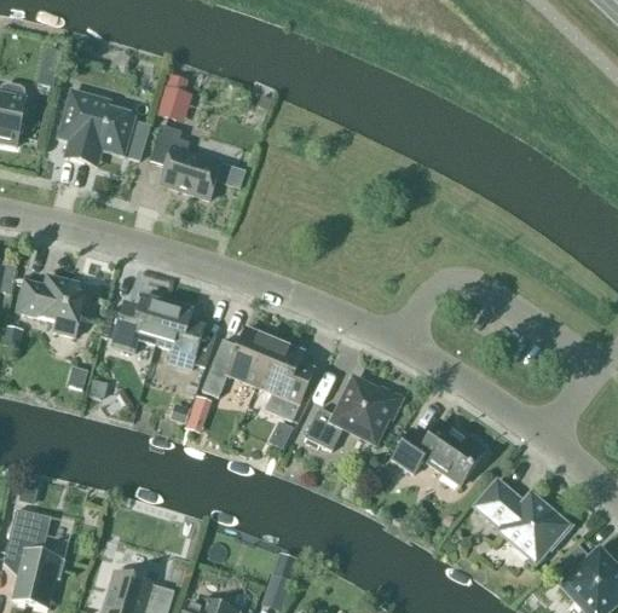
[(184,122),(192,93),(166,85),(157,114),(184,122)]
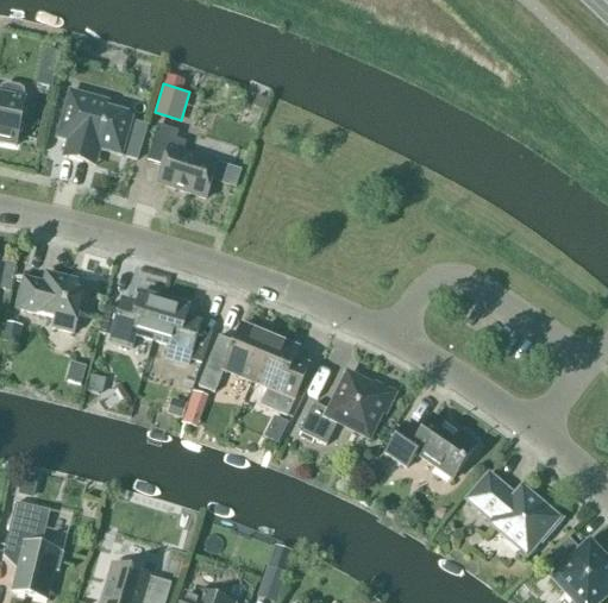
[(123,152),(133,113),(107,106),(108,99),(71,88),(58,134),(69,138),(64,154),(96,163),(100,146),(123,152)]
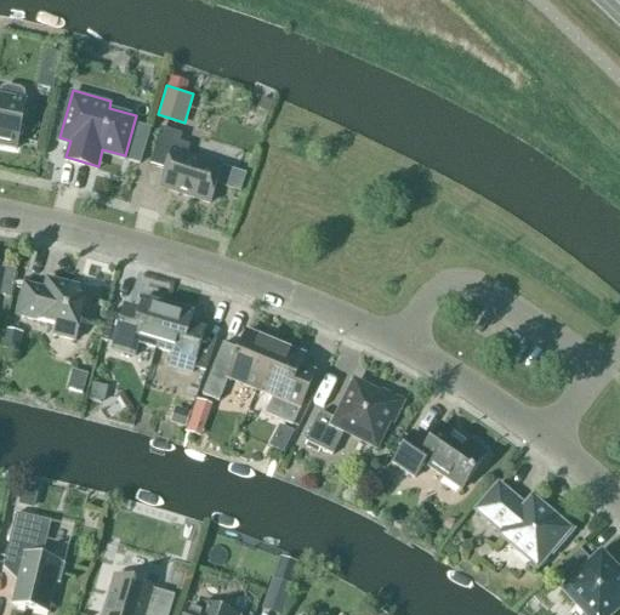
[(0,142),(17,146),(20,134),(23,131),(26,121),(23,118),(27,98),(0,92),(0,142)]
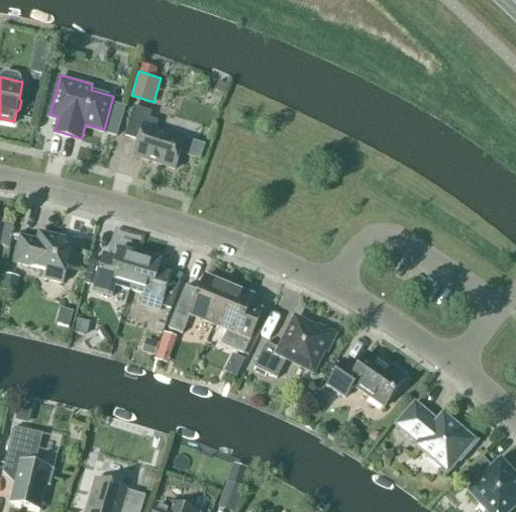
[(175,167),(185,136),(156,126),(159,118),(150,115),(152,109),(135,104),(125,133),(138,138),(134,152),(175,167)]
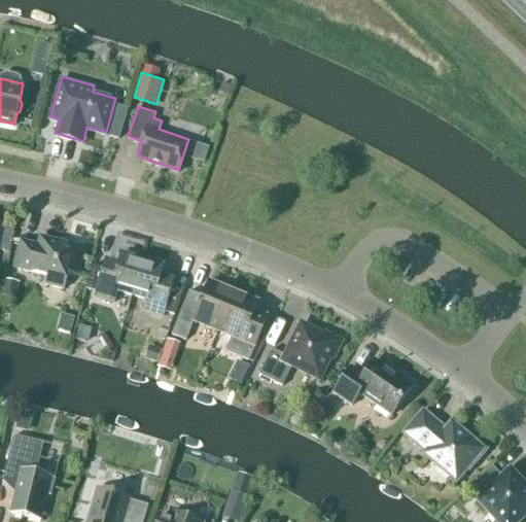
[(66,249),(68,241),(41,235),(39,243),(22,239),(15,265),(47,273),(45,281),(65,286),(69,271),(77,273),(81,253),(66,249)]
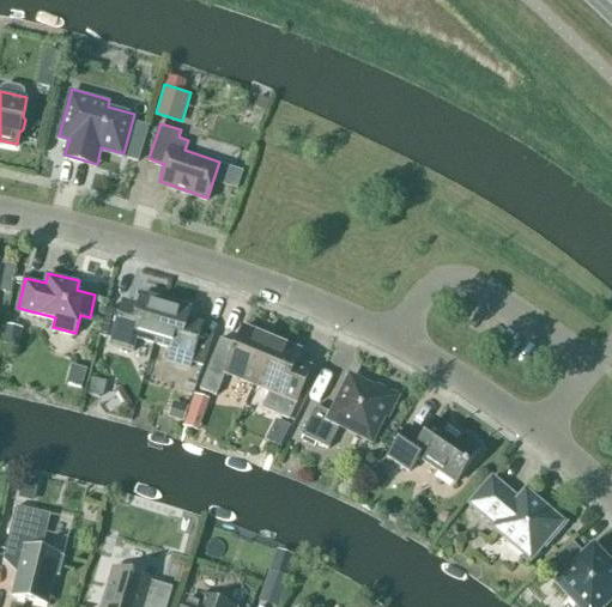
[(155,341),(167,299),(143,292),(139,304),(123,299),(121,309),(108,305),(101,333),(113,335),(111,341),(134,348),(138,335),(155,341)]
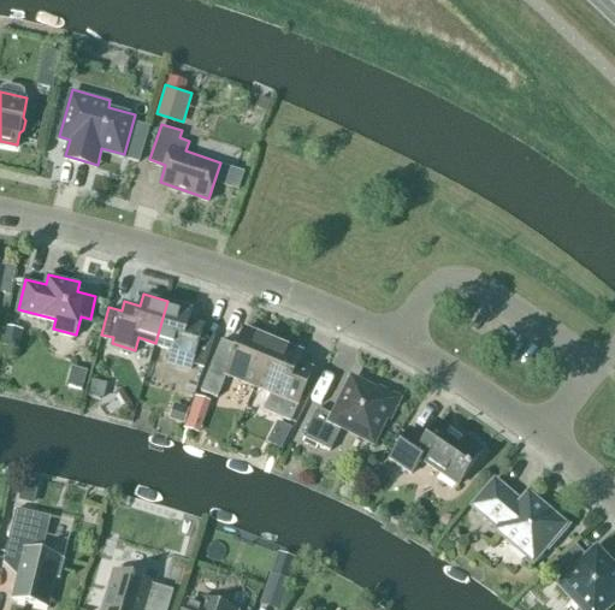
[(167,301),(155,343),(172,348),(169,360),(191,367),(193,361),(205,365),(217,331),(203,327),(203,325),(189,320),(193,308),(167,301)]
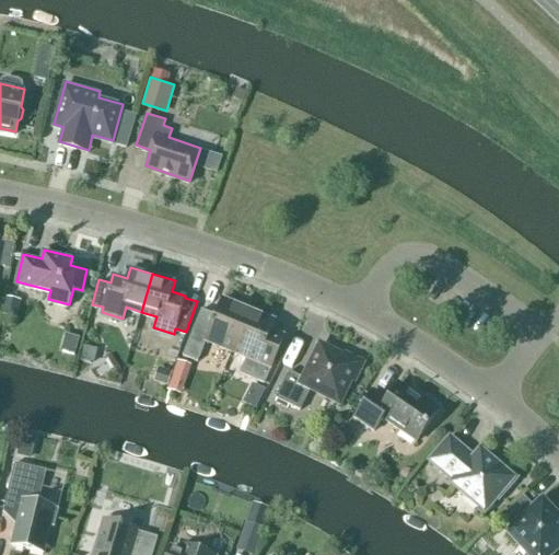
[(18,315),(22,297),(8,293),(3,312),(18,315)]
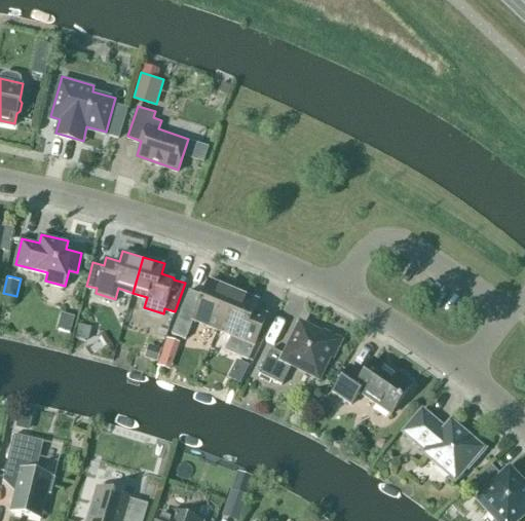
[(218,327),(233,289),(209,278),(202,293),(190,288),(172,331),(186,337),(194,318),(218,327)]
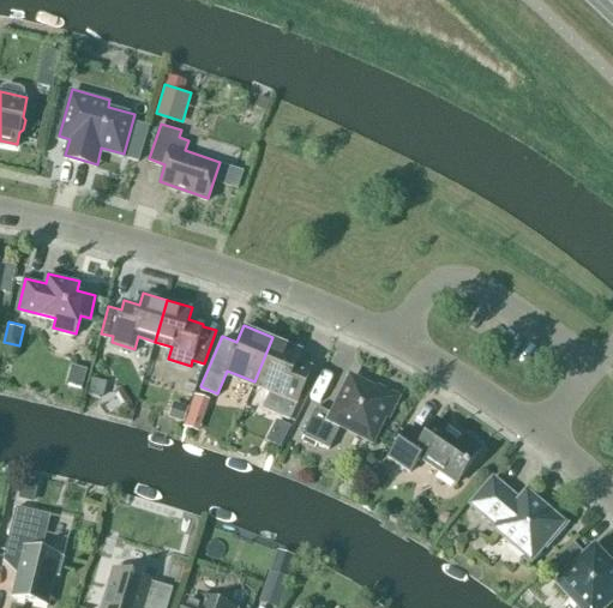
[(272,337),(254,381),(270,389),(263,407),(290,417),(307,378),(293,372),(302,349),(272,337)]
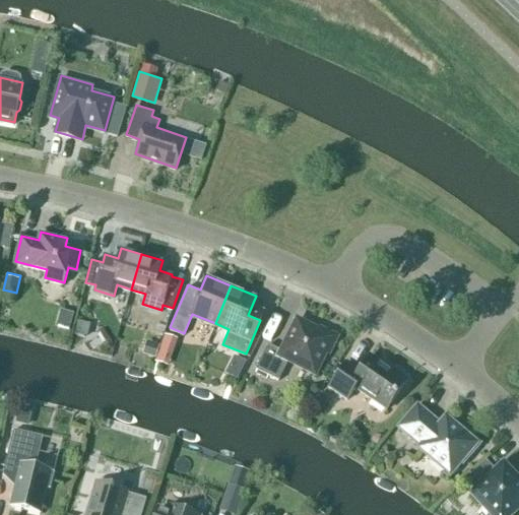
[(88,334),(91,321),(78,317),(74,331),(88,334)]
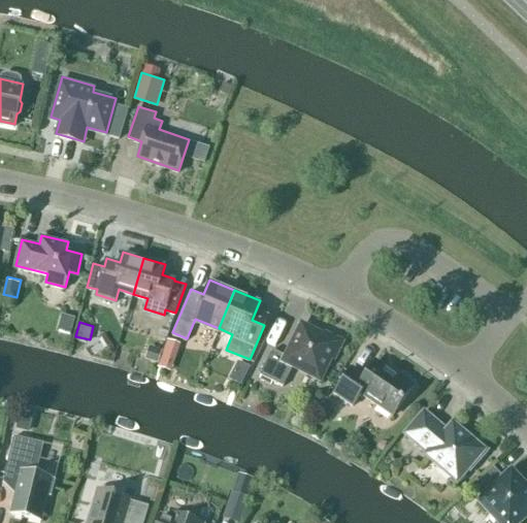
[(325,334),(302,322),(286,353),(272,347),(260,372),(283,384),(293,364),(321,378),(332,354),(335,355),(342,339),(327,331),(325,334)]
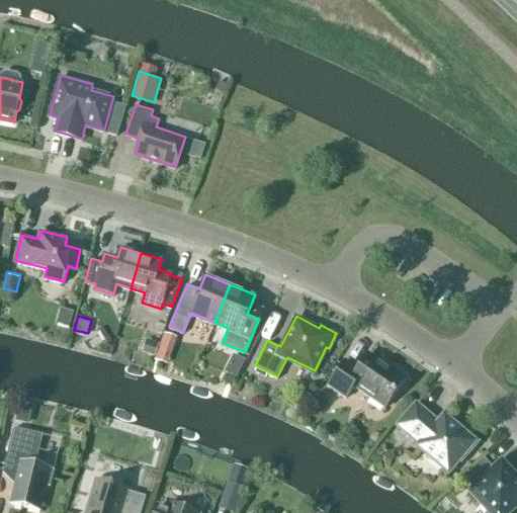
[(172,346),(176,334),(165,330),(161,343),(172,346)]
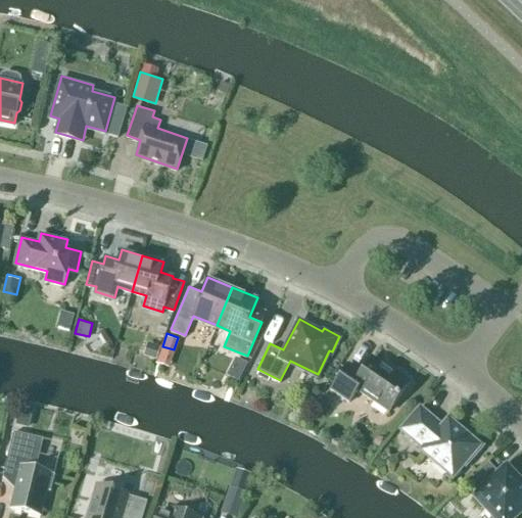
[(395,371),(372,356),(362,370),(348,362),(331,386),(349,399),(358,387),(389,409),(409,380),(406,378),(408,376),(396,369),(395,371)]
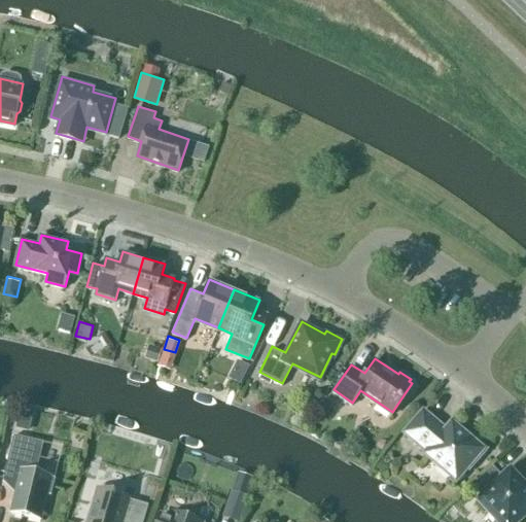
[(446,427),(423,409),(405,430),(427,450),(425,452),(457,479),(467,465),(470,467),(468,468),(469,470),(489,447),(470,430),(469,431),(472,435),(471,437),(452,420),(446,427)]
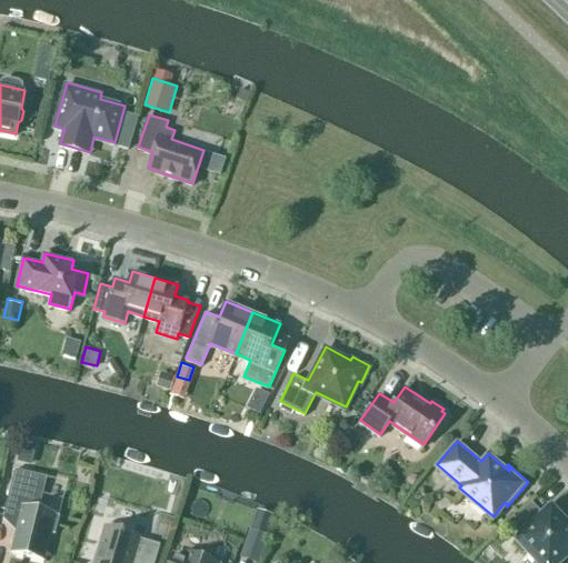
[(31,452),(20,450),(18,459),(29,461),(31,452)]
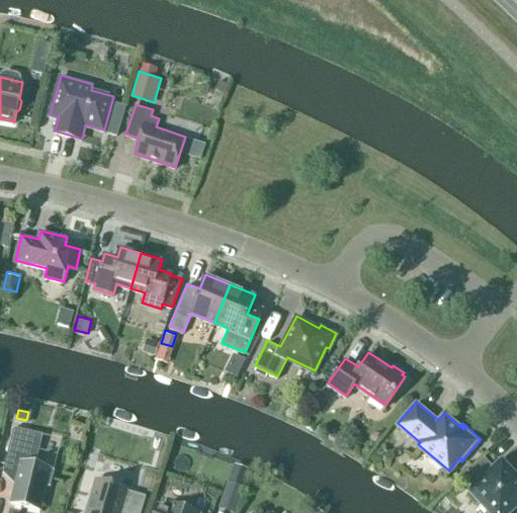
[(16,435),(19,421),(6,418),(3,432),(16,435)]
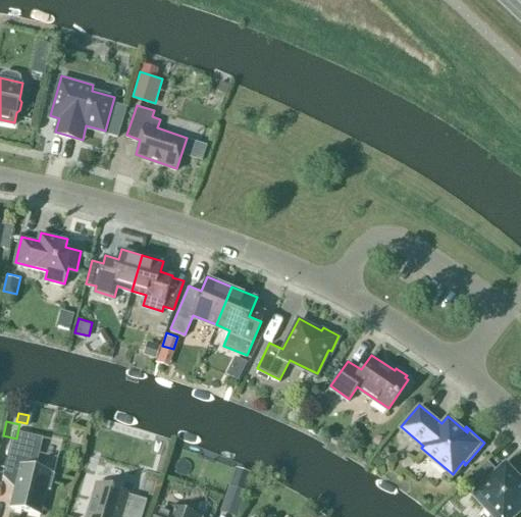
[(47,508),(48,507),(43,505),(51,470),(36,466),(41,448),(11,441),(4,472),(18,475),(11,505),(41,512),(43,507),(47,508)]
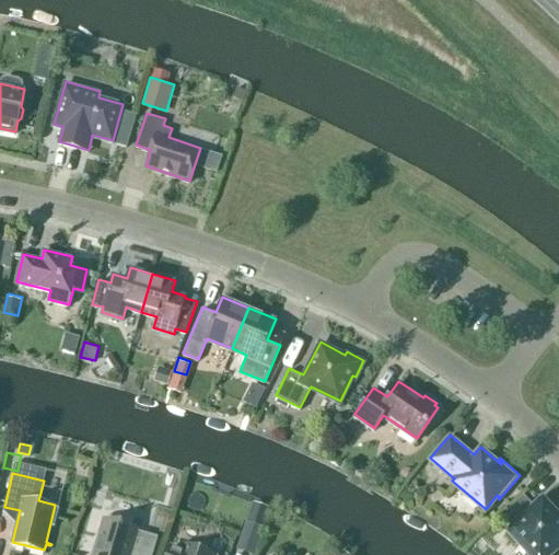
[(531,554),(549,554),(558,546),(558,515),(543,496),(507,529),(531,554)]
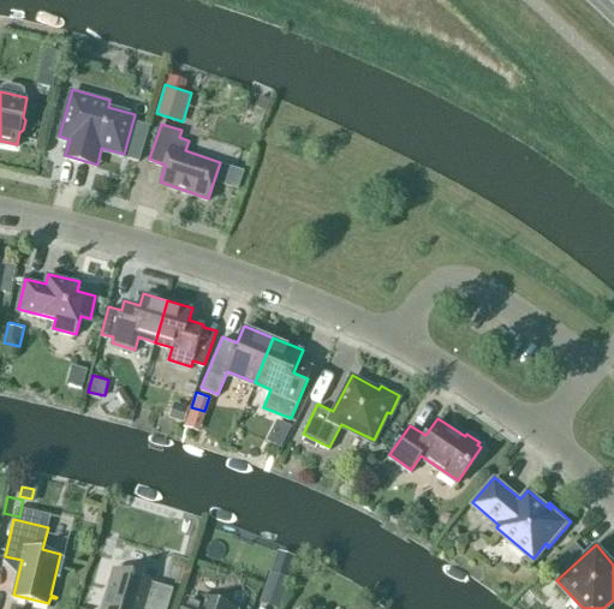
[(166,608),(174,586),(150,579),(151,578),(114,567),(102,608),(166,608)]
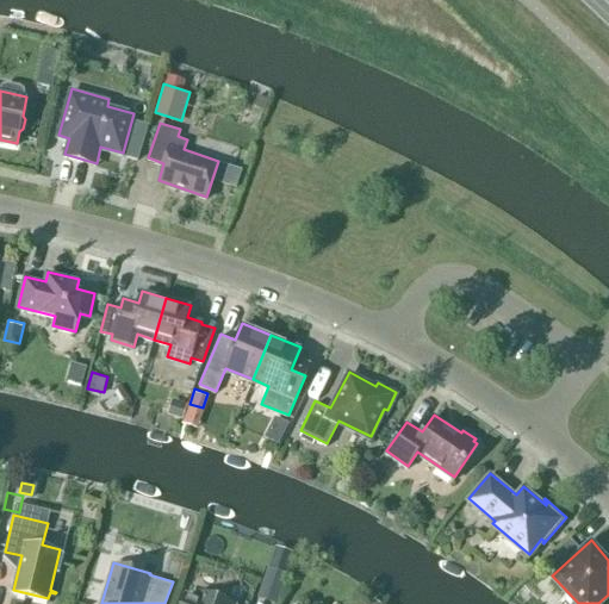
[(278,602),(289,571),(268,565),(258,595),(278,602)]
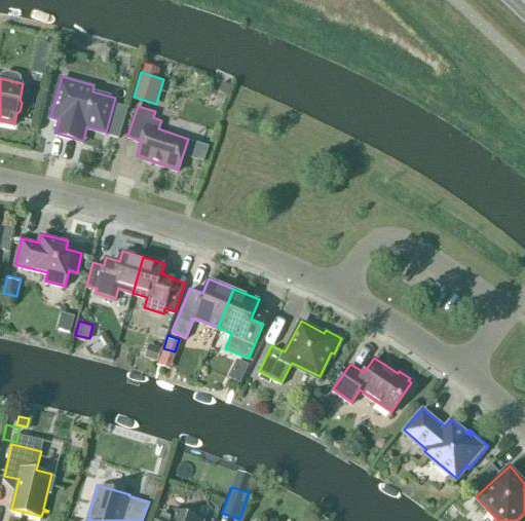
[(201,520),(202,520),(174,510),(172,515),(160,511),(156,520),(201,520)]
